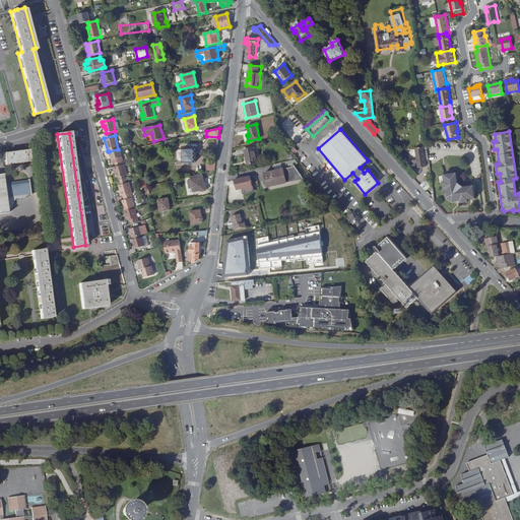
[(425,161),(423,147),(415,148),(417,157),(412,158),(412,164),(425,161)]
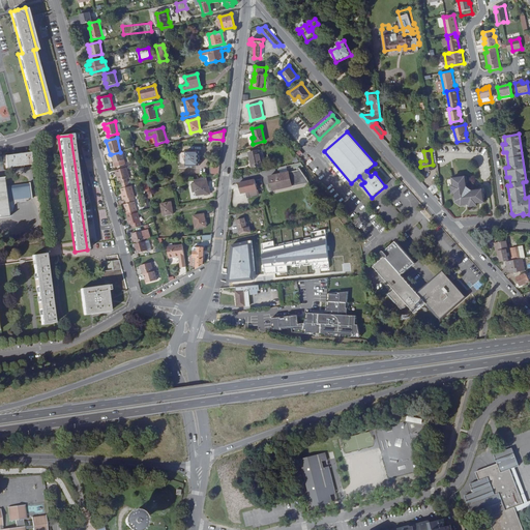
[(120,152),(111,154),(114,163),(124,160),(121,151),(120,152)]
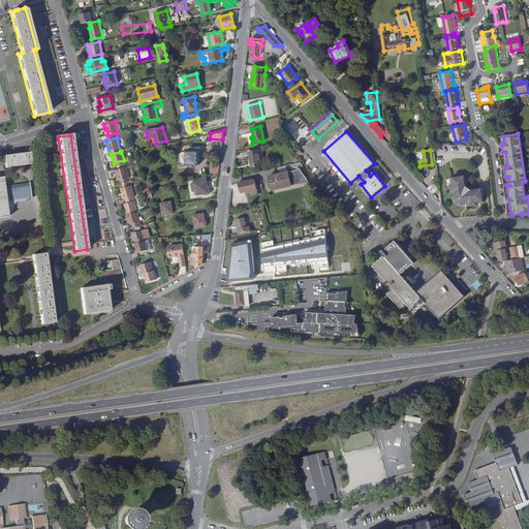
[(198,151),(186,151),(186,165),(198,165),(198,151)]
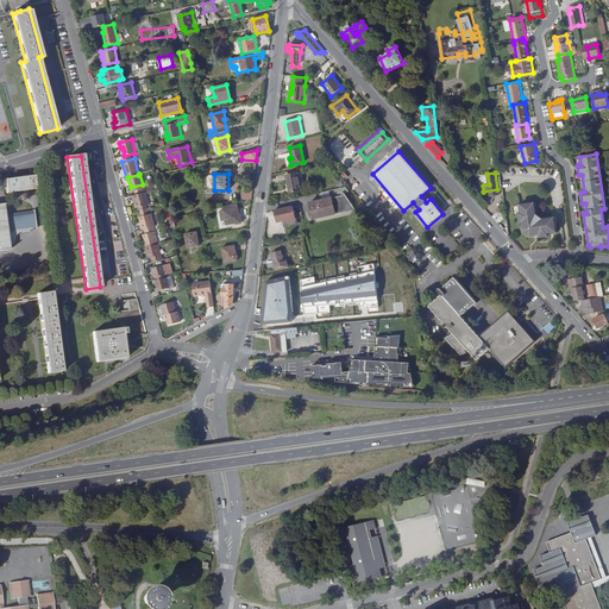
[(286,176),(289,193),(301,190),(297,174),(286,176)]
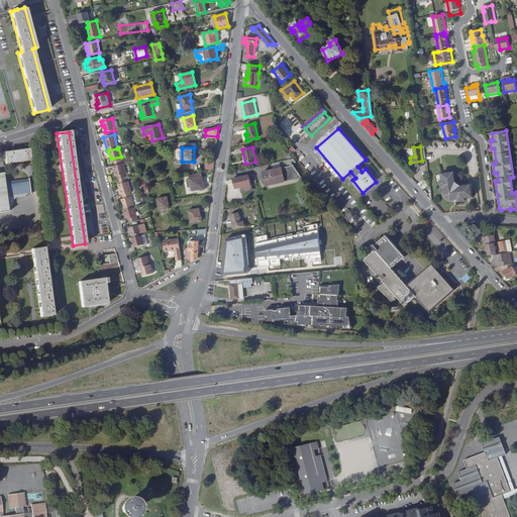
[(29,149),(4,152),(6,165),(30,162),(29,149)]
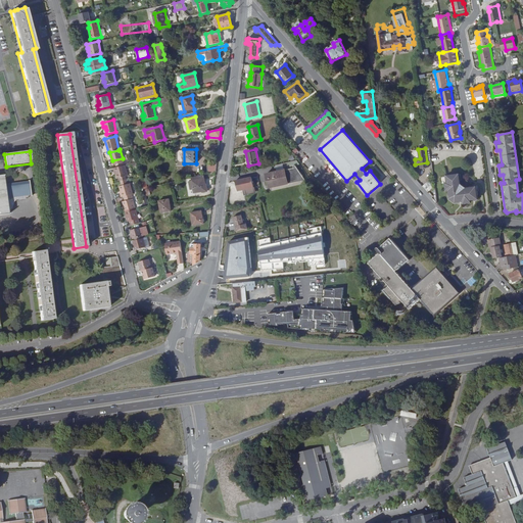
[(284,170),(276,172),(267,174),(269,188),(287,184),(287,183),(304,179),(297,165),(296,160),(287,162),(288,168),(293,167),(294,169),(284,171),(284,170)]
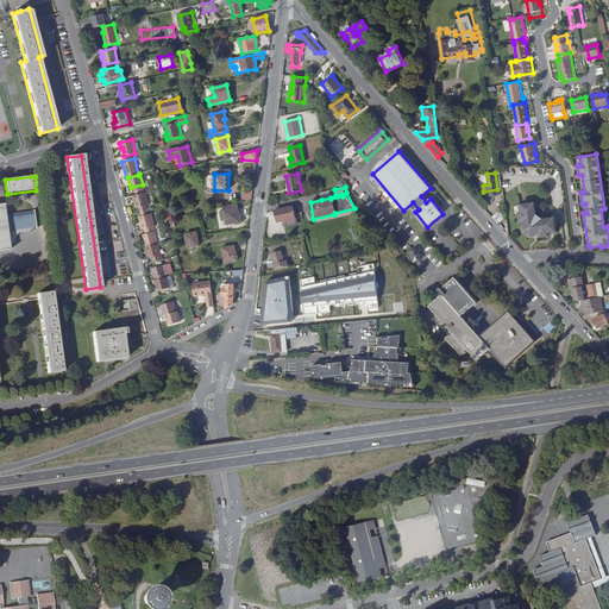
[(145,193),(131,196),(133,202),(135,202),(136,208),(139,207),(145,206),(148,205),(145,193)]
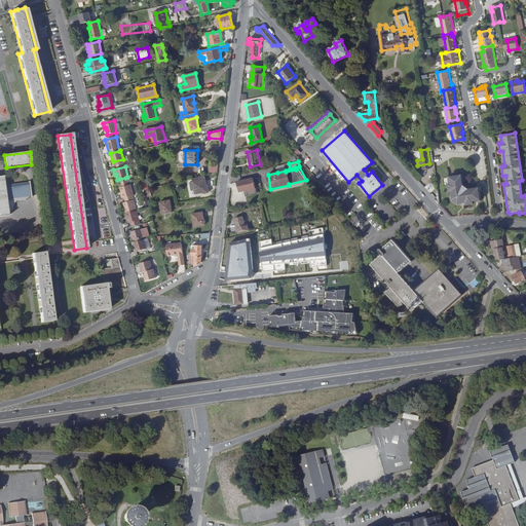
[(461,175),(448,177),(449,184),(447,184),(448,192),(450,192),(451,200),(456,203),(464,202),(465,205),(473,204),(473,201),(480,200),(478,188),(467,189),(462,185),(461,175)]
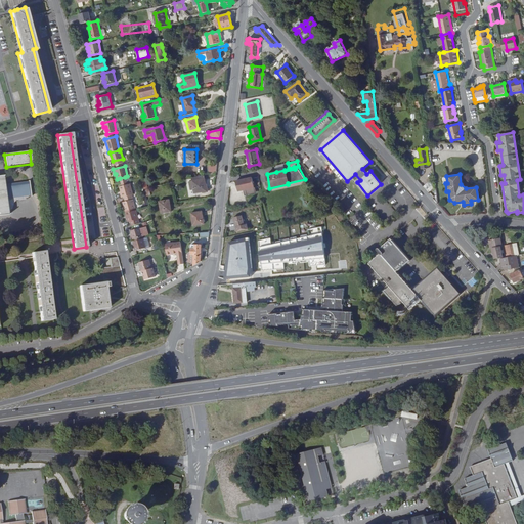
[(205,180),(204,175),(195,177),(197,180),(192,181),(194,193),(207,191),(205,180)]
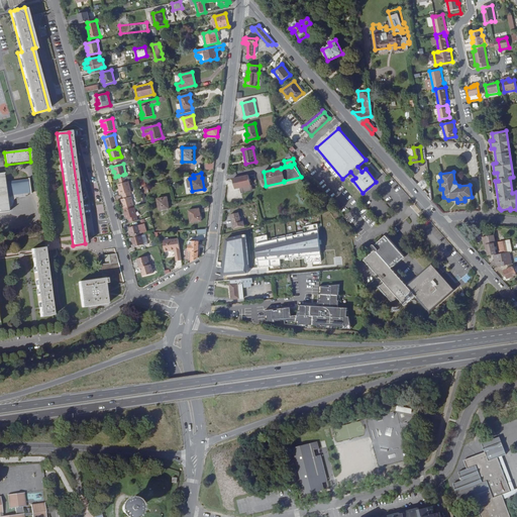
[(248,175),(233,179),(235,189),(250,185),(248,175)]
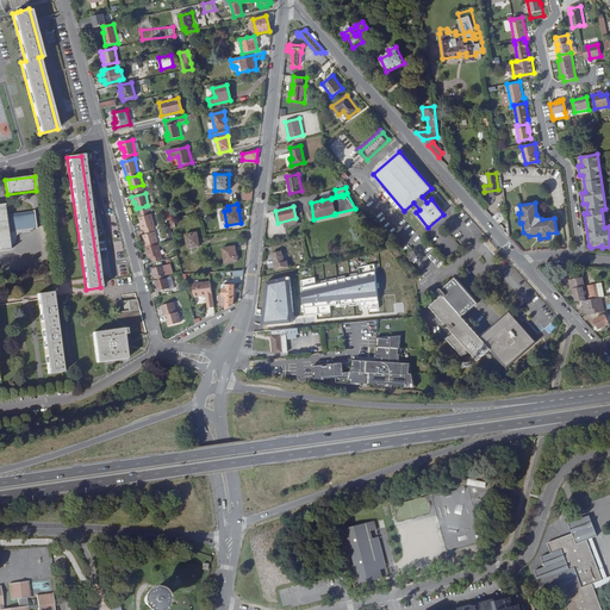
[(33,212),(4,216),(6,232),(36,228),(33,212)]
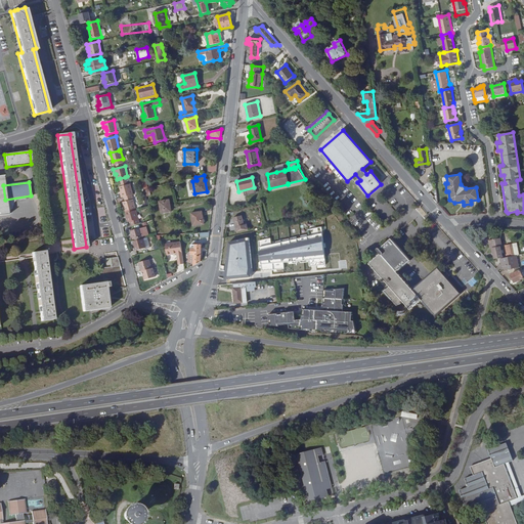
[(120,194),(121,198),(124,197),(132,195),(133,194),(130,184),(127,185),(122,186),(119,187),(121,193),(120,194)]
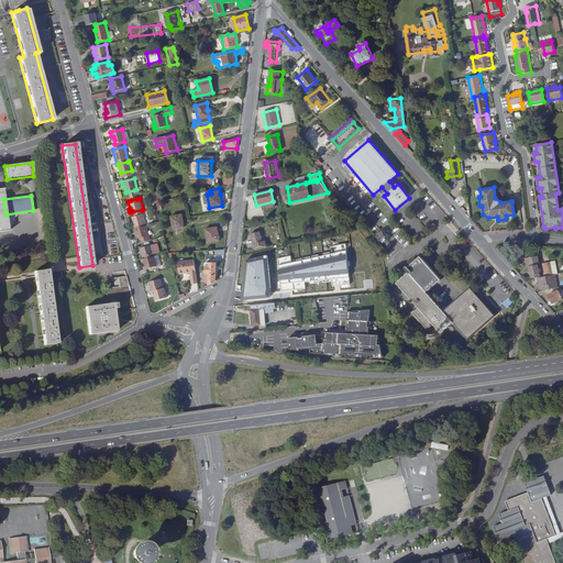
[(142,210),(133,211),(135,216),(131,217),(134,227),(145,223),(142,210)]
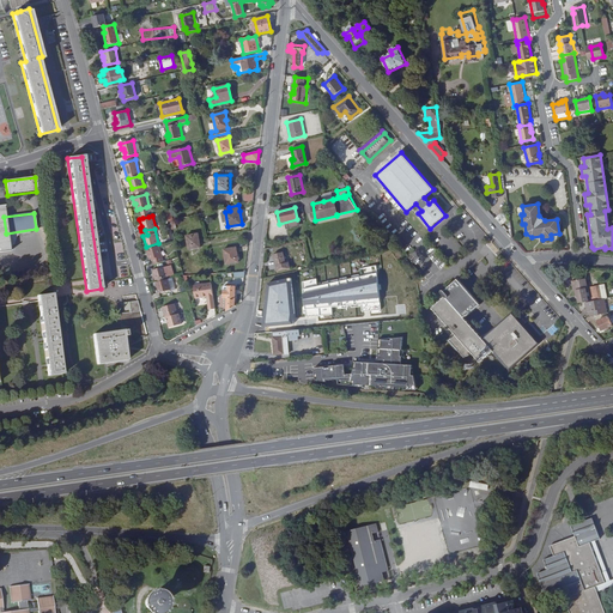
[(198,235),(187,236),(189,250),(200,248),(198,235)]
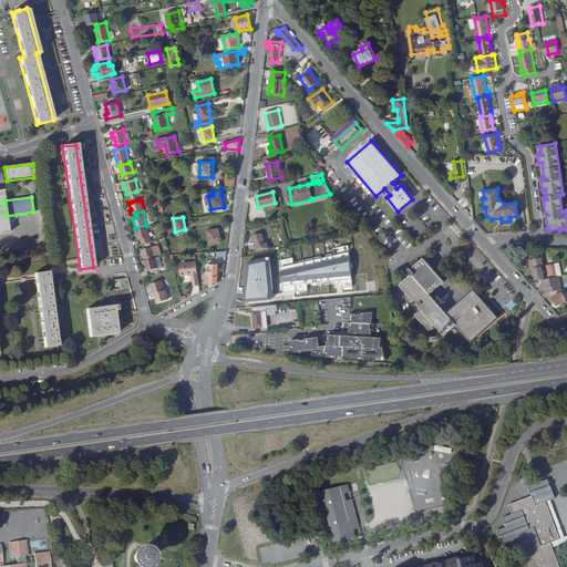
[(151,243),(147,228),(135,232),(138,240),(142,239),(143,245),(151,243)]
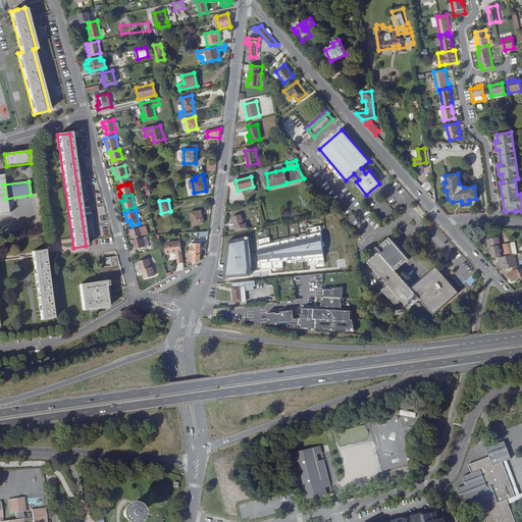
[(201,211),(191,213),(193,225),(203,223),(201,211)]
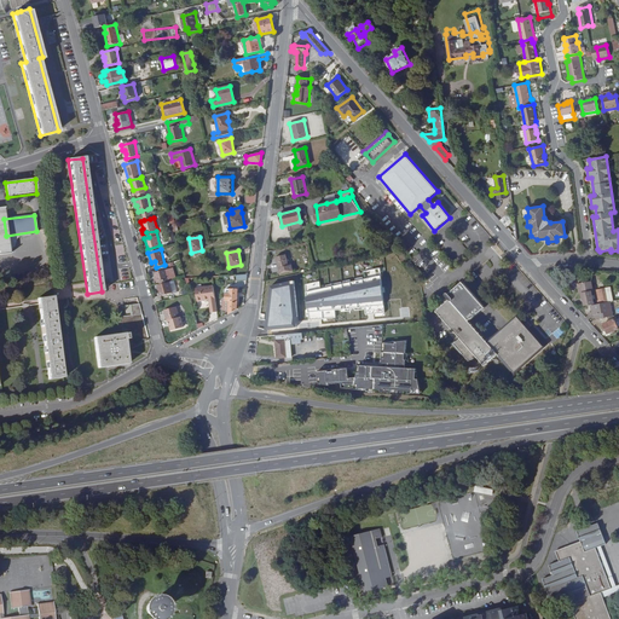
[(277,256),(281,273),(289,272),(285,255),(277,256)]
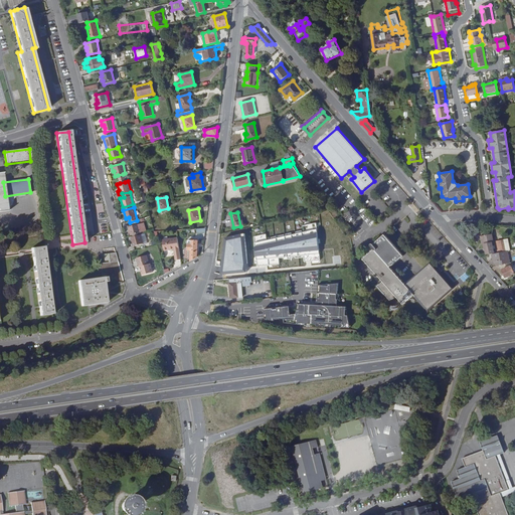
[(267,234),(254,237),(258,267),(280,265),(279,258),(304,255),(305,263),(310,262),(321,261),(317,223),(304,226),(304,232),(268,240),(267,234)]
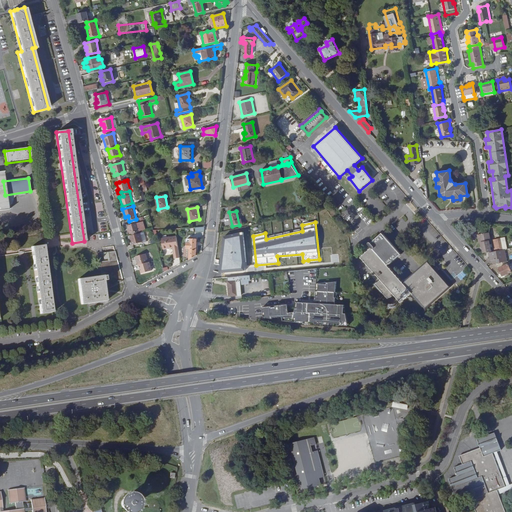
[(127,226),(129,234),(139,232),(137,223),(127,226)]
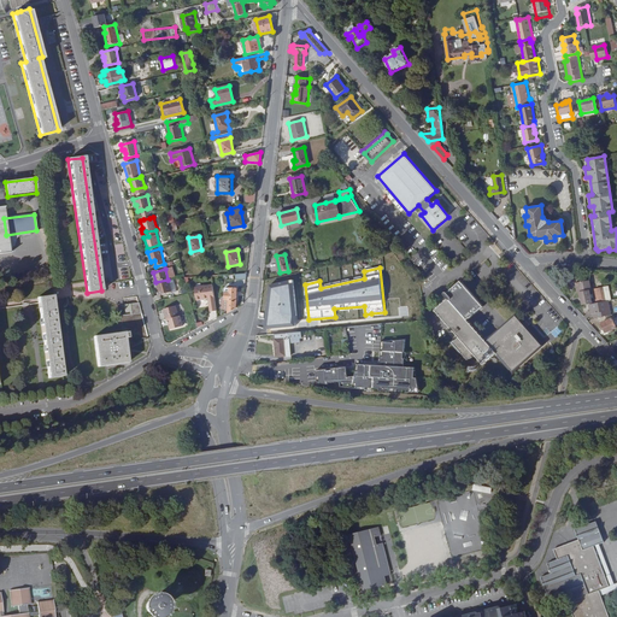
[(298,316),(294,280),(269,286),(264,329),(297,327),(298,316)]
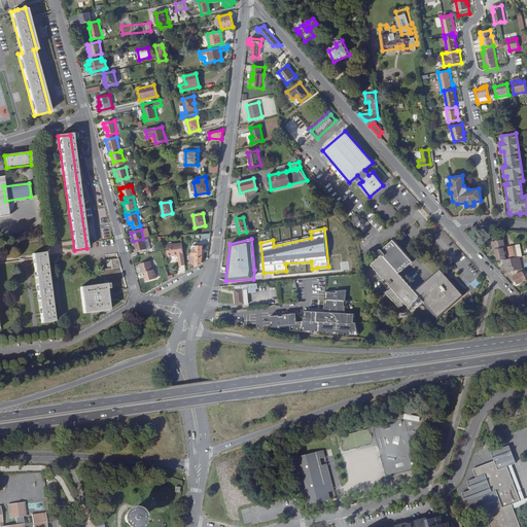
[(413,312),(418,308),(423,303),(415,292),(409,284),(399,274),(410,264),(413,261),(399,246),(393,239),(382,250),(386,253),(383,255),(372,266),(391,288),(379,300),(389,311),(396,305),(399,308),(405,304),(413,312)]
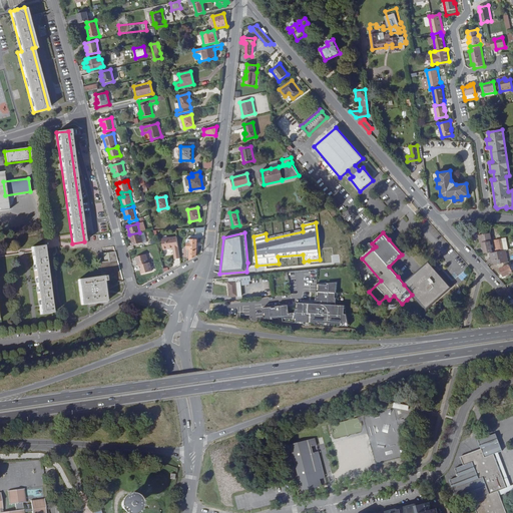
[(482,242),(484,253),(492,252),(490,241),(491,240),(490,233),(479,235),(480,242),(482,242)]
